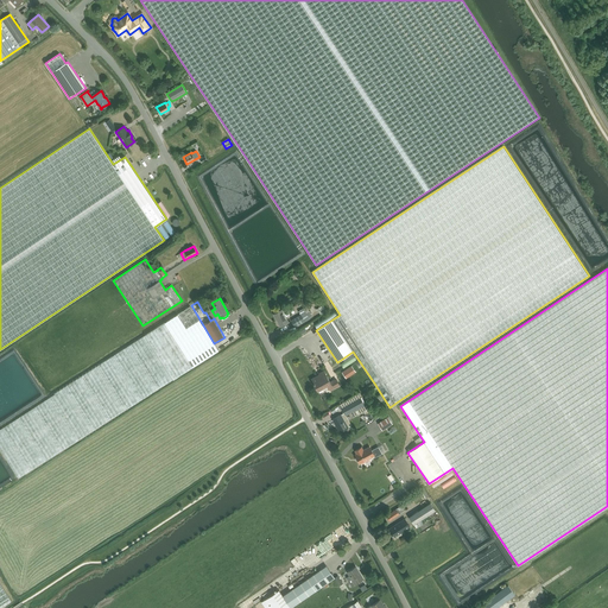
[(321,314),(327,310),(323,304),(317,309),(321,314)]
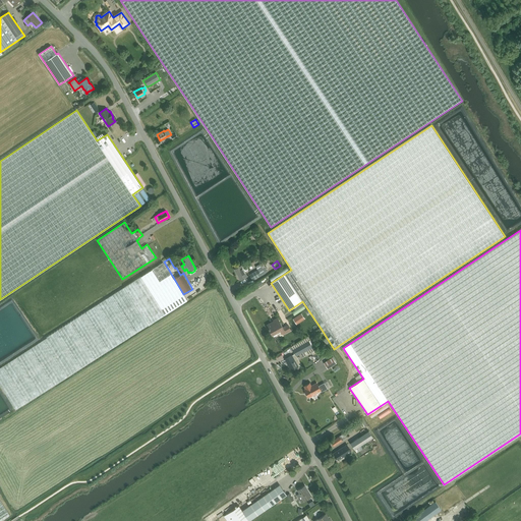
[(0,385),(15,410),(187,300),(183,294),(164,262),(47,337),(47,338),(0,367),(0,385)]
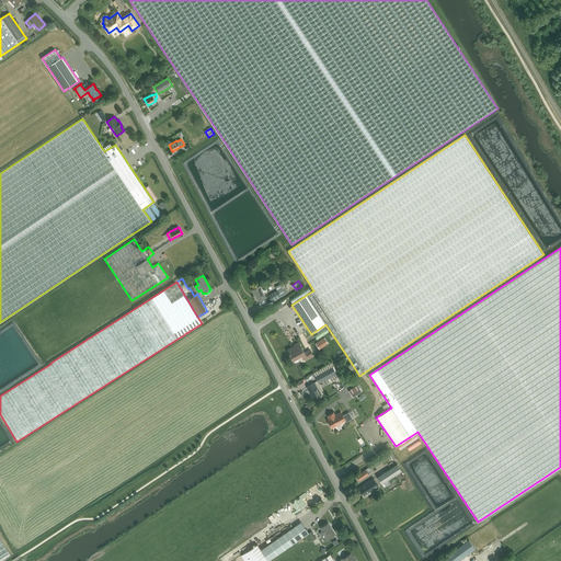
[(264,284),(260,286),(252,289),(259,301),(266,297),(264,293),(267,290),(264,284)]
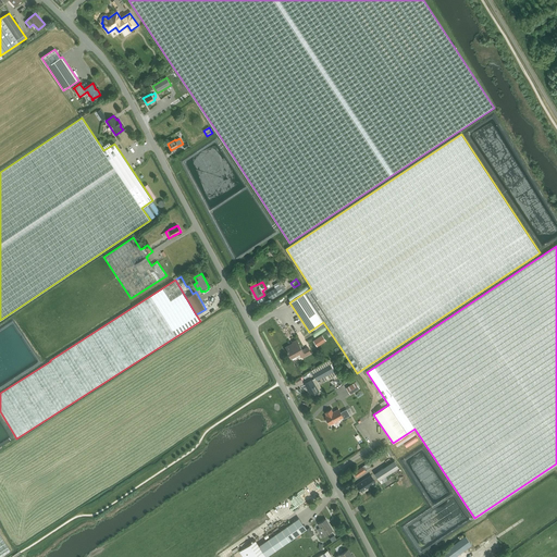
[(275,288),(267,294),(270,299),(286,289),(283,285),(281,286),(277,282),(273,285),(275,288)]
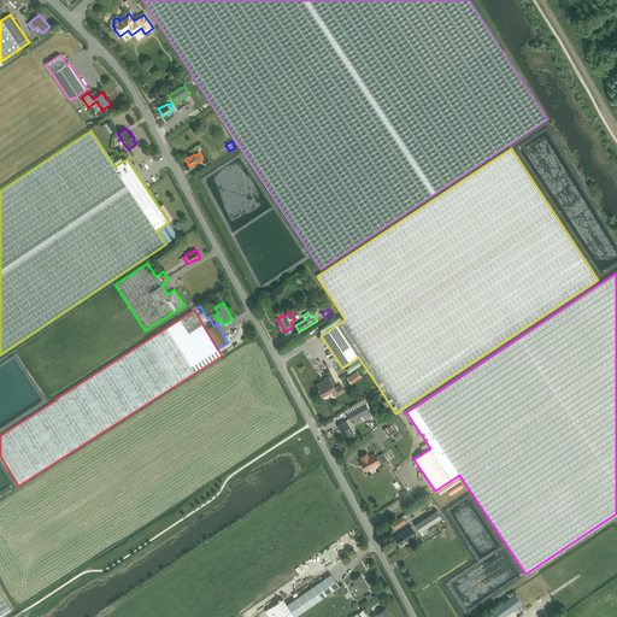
[(351,383),(362,376),(357,370),(347,377),(351,383)]
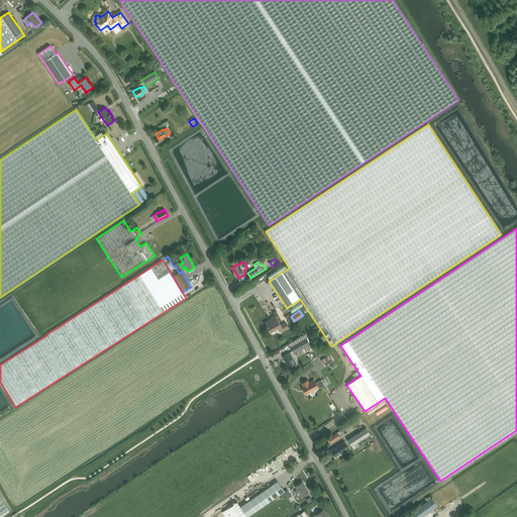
[(270,332),(278,327),(281,332),(289,327),(286,322),(281,325),(276,315),(272,317),(273,319),(270,320),(265,322),(270,332)]
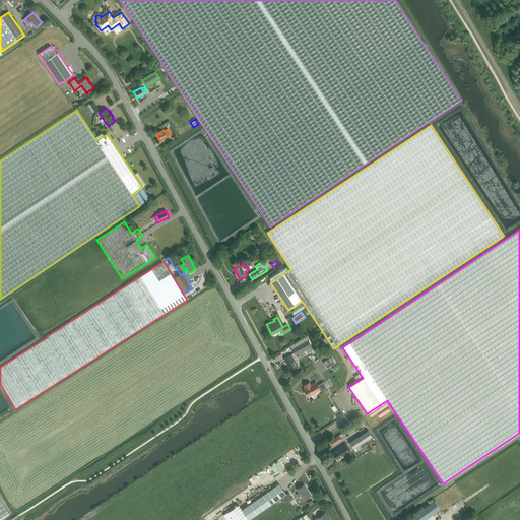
[(306,336),(290,346),(291,349),(295,353),(295,352),(296,355),(301,352),(303,356),(314,350),(312,346),(308,340),(306,336)]
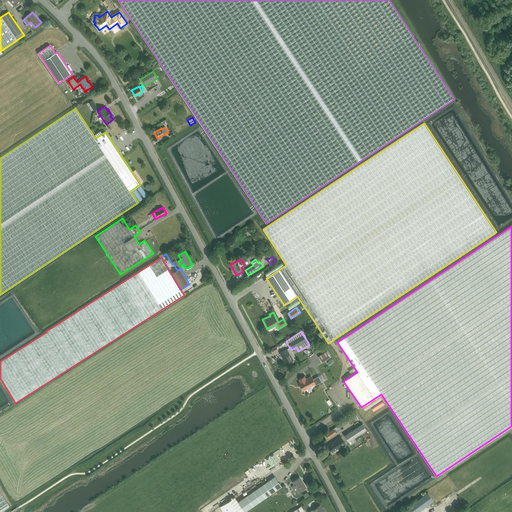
[(294,354),(291,350),(290,347),(290,348),(280,353),(286,364),(296,358),(294,355),(295,355),(294,354)]
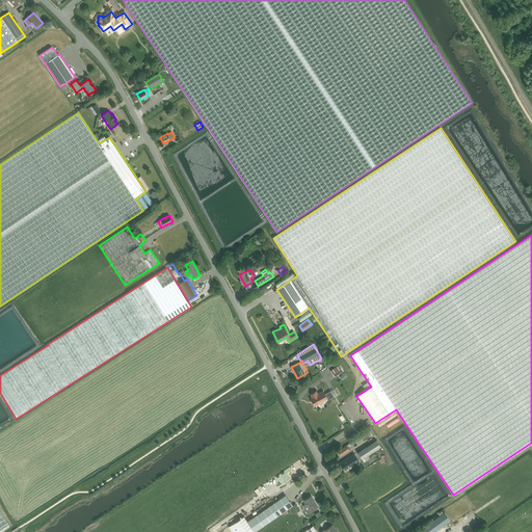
[(340,365),(330,370),(335,376),(344,371),(340,365)]
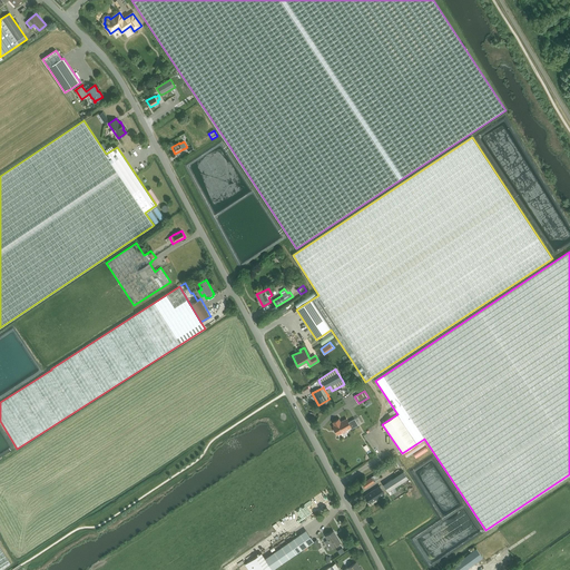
[(337,434),(351,426),(351,429),(357,425),(354,419),(349,422),(346,419),(341,422),(338,419),(333,422),(334,425),(333,426),(334,428),(333,430),(334,432),(336,432),(337,434)]
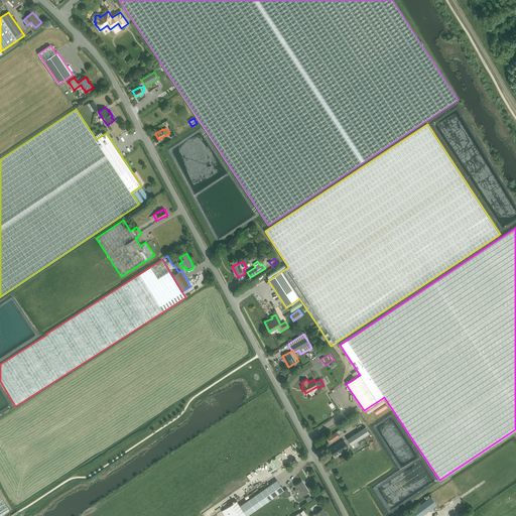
[(360,414),(357,415),(357,416),(355,417),(356,419),(359,418),(361,422),(364,421),(360,414)]
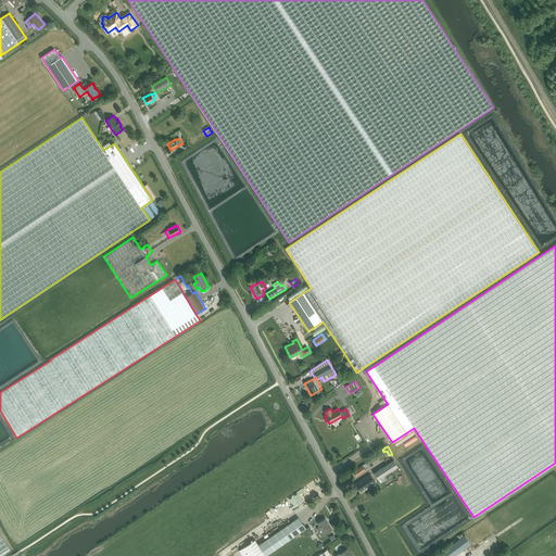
[(380,483),(388,479),(386,475),(399,467),(393,459),(374,472),(380,483)]
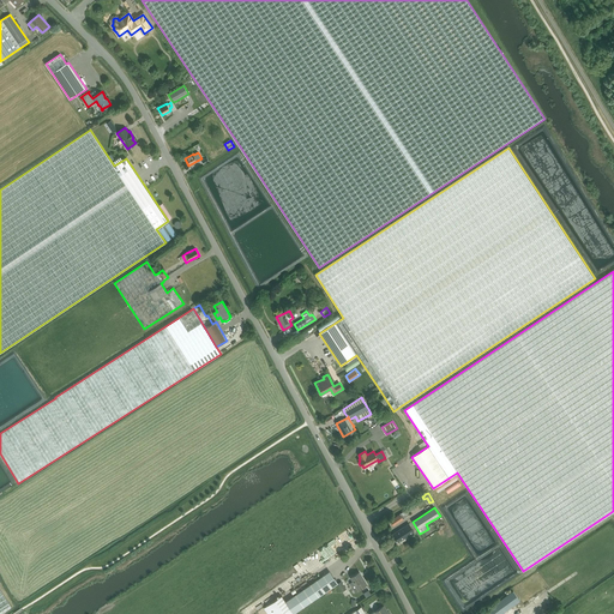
[(399,513),(390,521),(393,527),(403,519),(409,516),(405,510),(399,515),(399,513)]
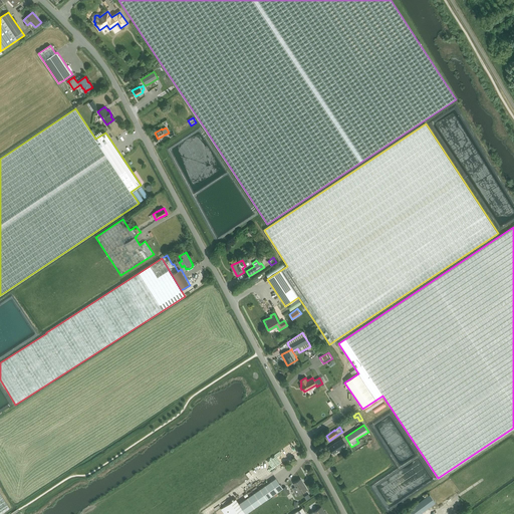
[(342,438),(325,449),(330,456),(346,445),(342,438)]
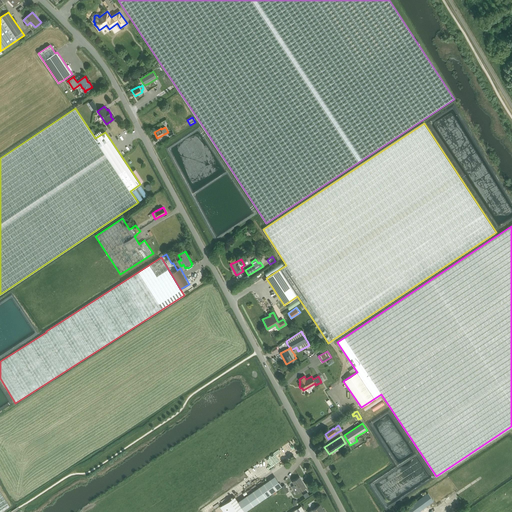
[(243,511),(281,487),(285,493),(289,491),(284,485),(282,486),(275,476),(238,501),(235,497),(220,507),(223,511),(243,511)]
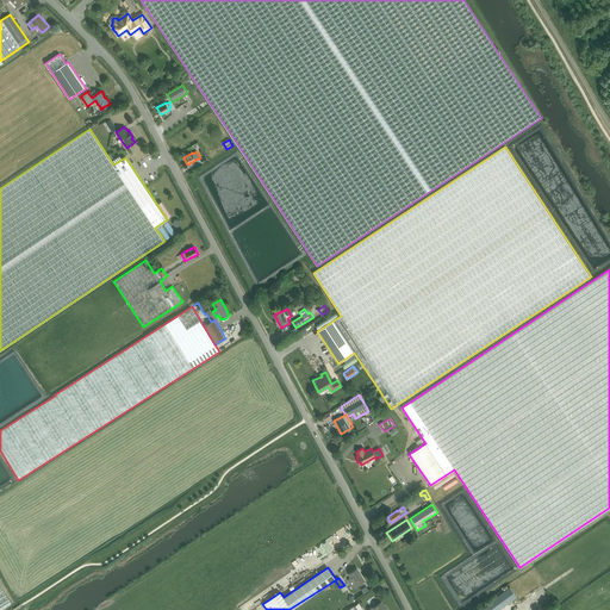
[(349,578),(348,579),(348,580),(352,586),(353,586),(355,586),(356,585),(356,586),(365,580),(358,568),(348,573),(350,577),(349,578)]
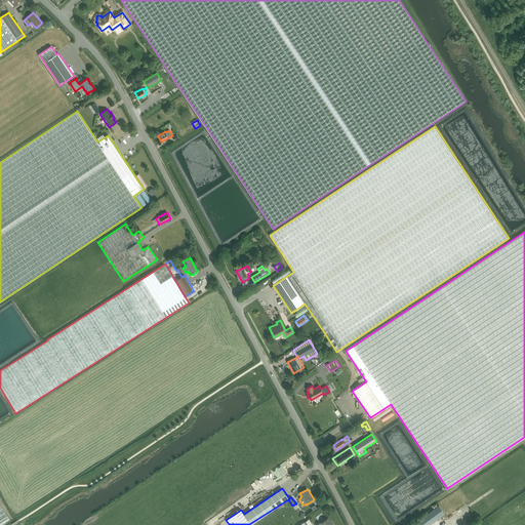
[(0,524),(10,518),(0,502),(0,524)]
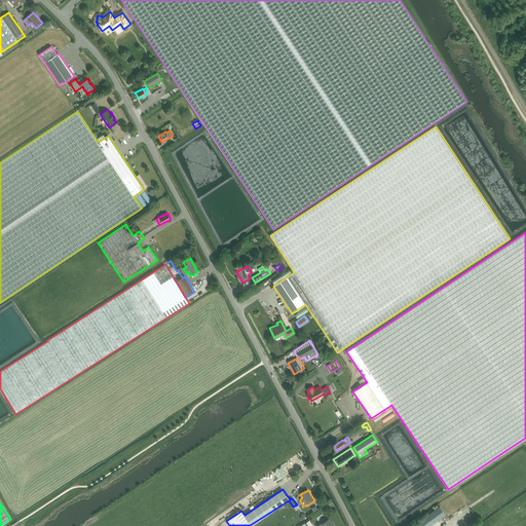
[(440,506),(417,524),(418,525),(429,525),(446,515),(440,506)]
